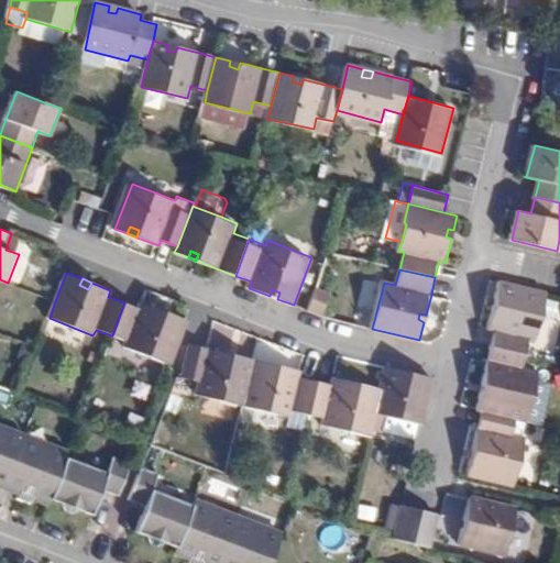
[(539,339),(550,294),(502,283),(500,293),(507,295),(504,306),(497,304),(492,329),(496,330),(492,346),(528,355),(533,338),(539,339)]
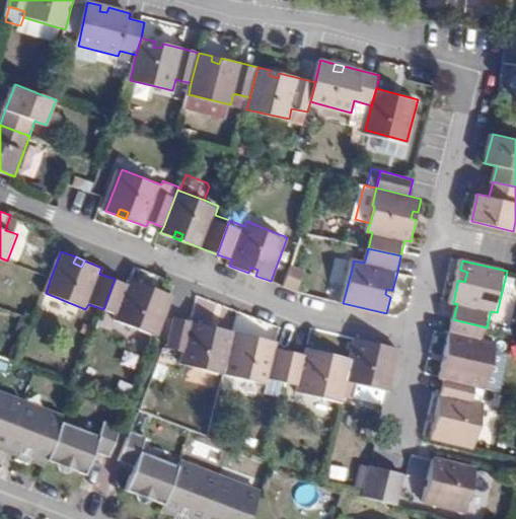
[(250,267),(248,273),(255,276),(258,270),(250,267)]
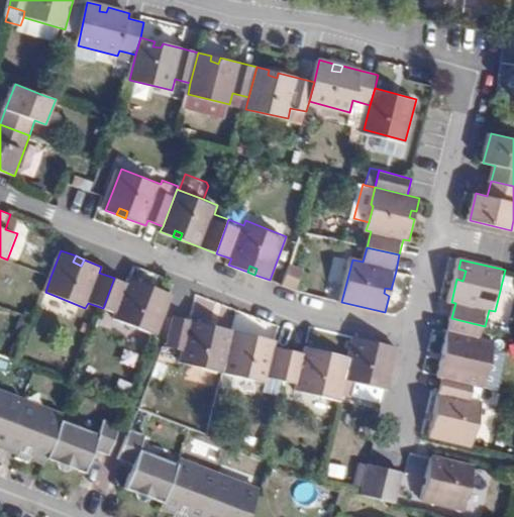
[(466,271),(458,269),(456,279),(463,281),(466,271)]
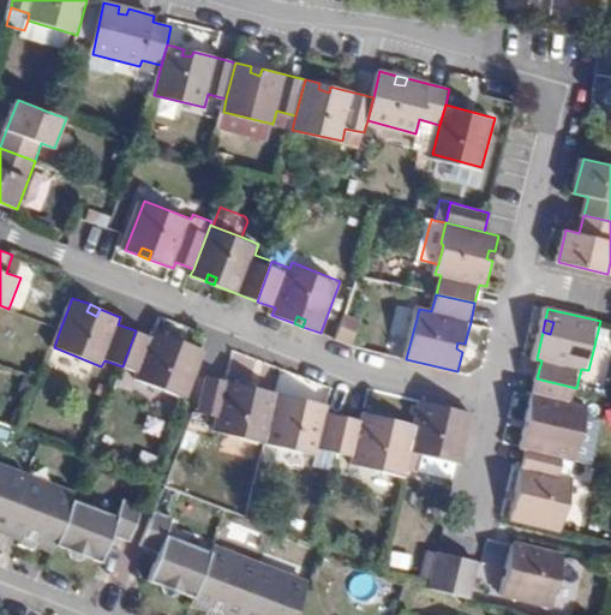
[(136,330),(123,366),(141,374),(138,380),(186,399),(205,348),(191,344),(187,351),(179,346),(181,340),(156,330),(154,338),(136,330)]
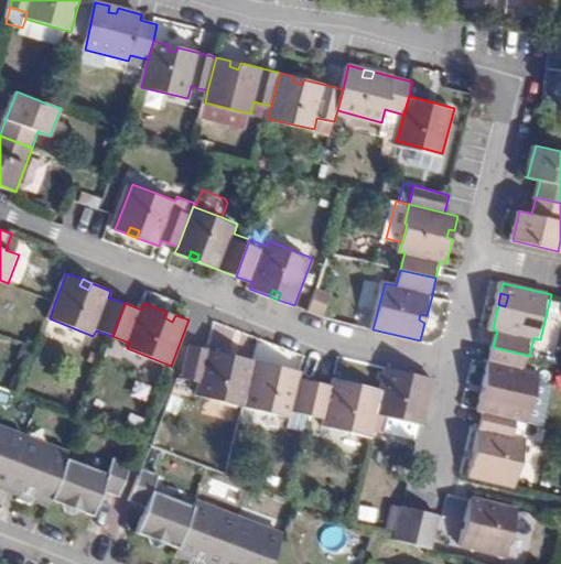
[(175,315),(166,312),(164,317),(172,322),(175,315)]
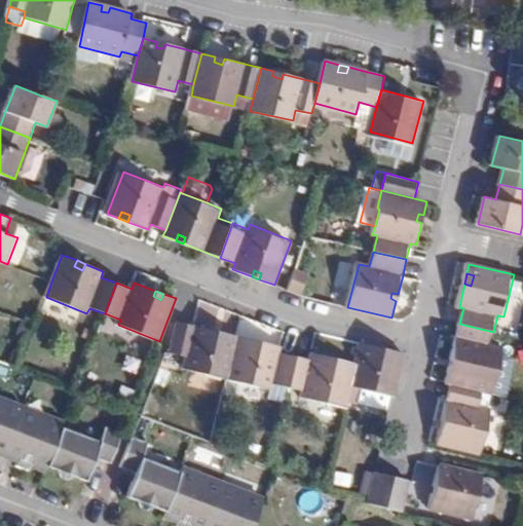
[(179,323),(172,353),(188,358),(186,369),(228,378),(238,335),(225,333),(223,338),(214,336),(214,330),(195,326),(179,323)]
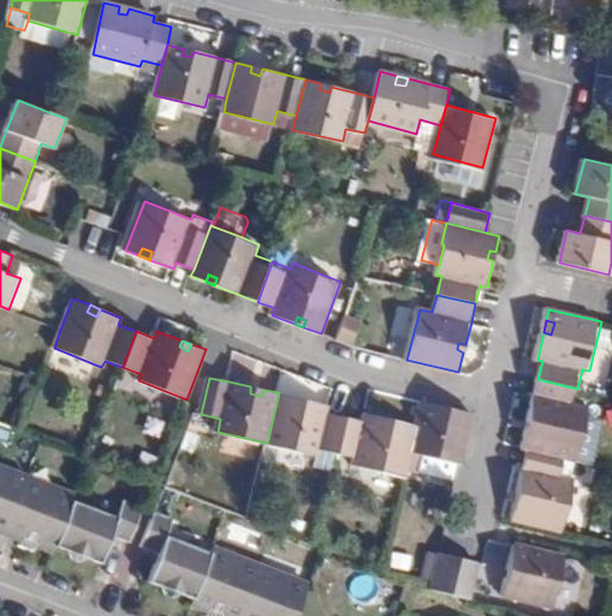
[(574,406),(577,389),(538,379),(534,397),(529,419),(536,421),(533,432),(526,430),(521,448),(529,449),(568,460),(574,461),(587,409),(574,406)]
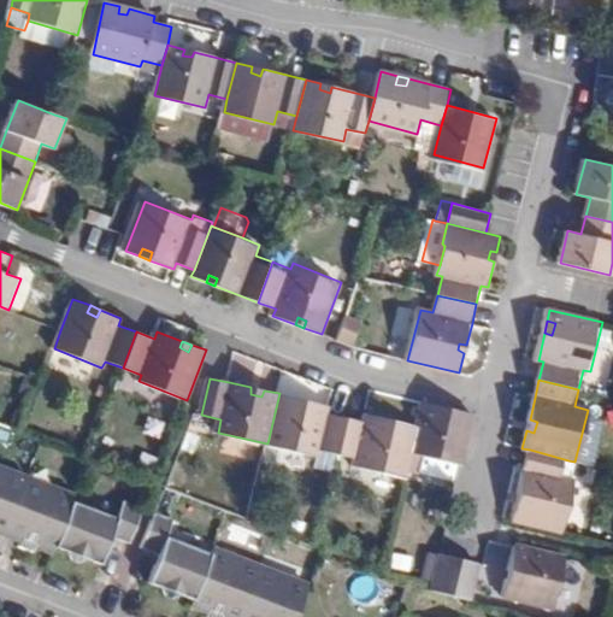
[(280,393),(267,444),(281,447),(318,457),(320,451),(339,456),(347,418),(329,413),(330,405),(307,400),(306,406),(294,405),(295,397),(280,393)]
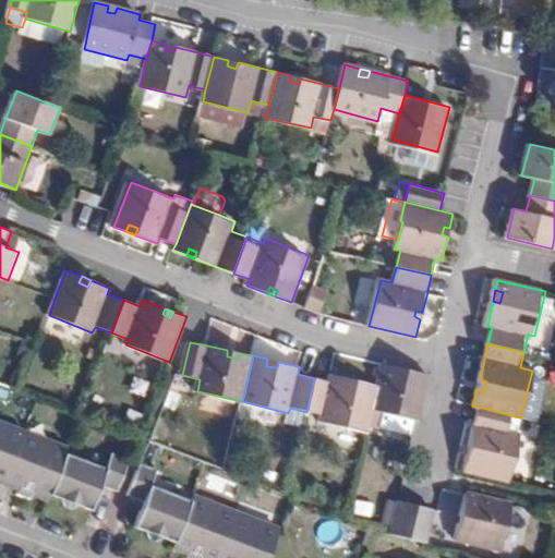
[(373,410),(419,421),(431,374),(415,372),(413,377),(403,374),(406,368),(384,363),(378,387),(373,410)]
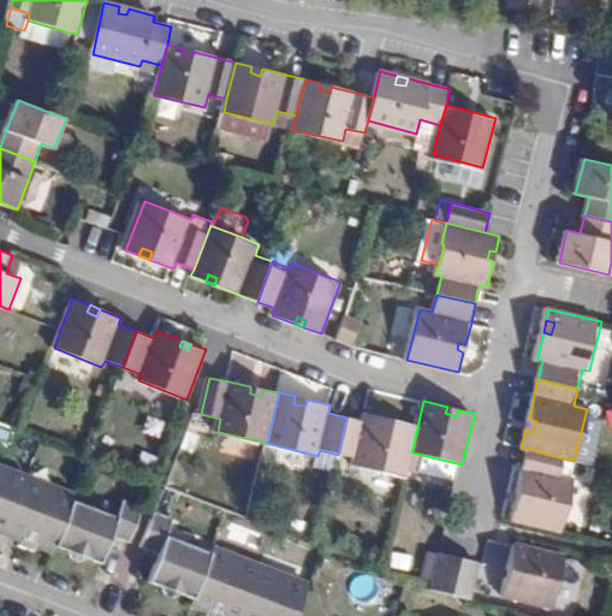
[(346,418),(338,455),(356,458),(355,465),(405,477),(411,452),(417,427),(402,422),(399,428),(390,426),(392,420),(367,413),(364,421),(346,418)]
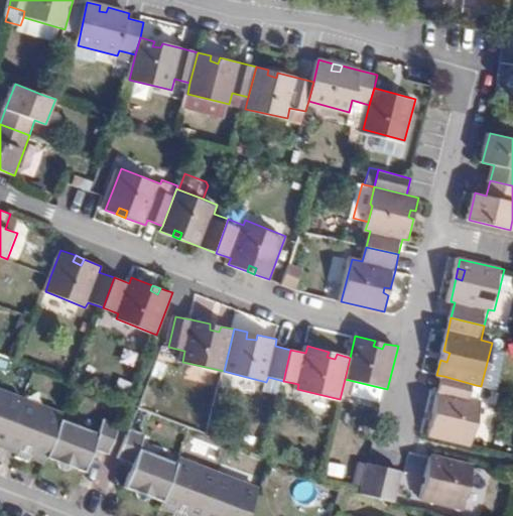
[(450,353),(443,351),(440,360),(446,362),(450,353)]
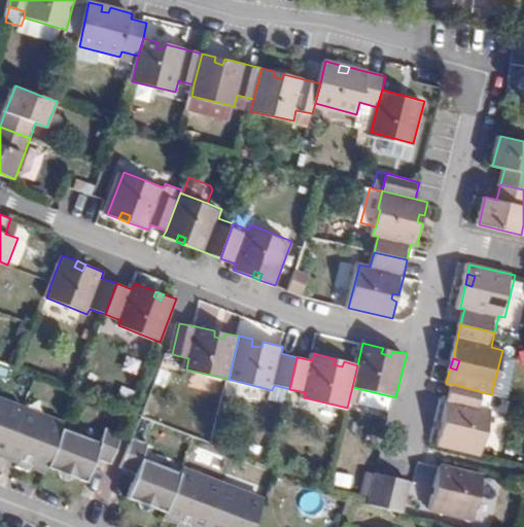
[(439,444),(483,455),(494,409),(484,406),(486,393),(453,384),(449,400),(444,420),(451,423),(449,429),(443,428),(439,444)]
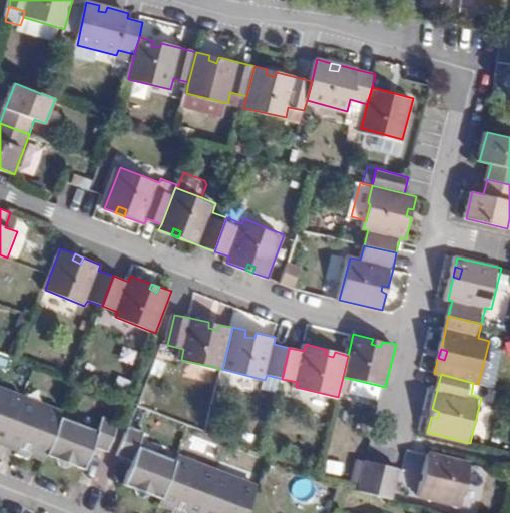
[(0,431),(9,435),(25,396),(0,386),(0,431)]
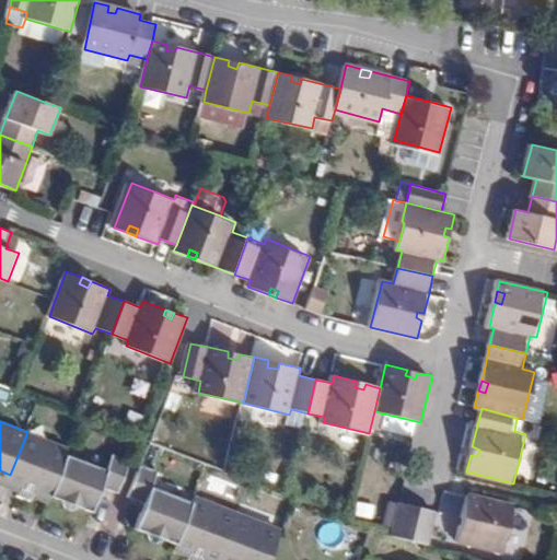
[(24,481),(22,489),(36,494),(50,500),(51,494),(69,452),(70,448),(27,432),(10,475),(24,481)]
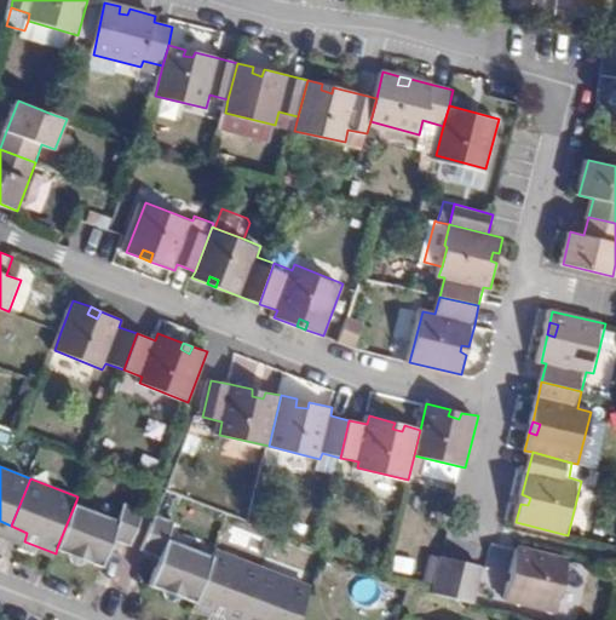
[(522,494),(520,504),(528,505),(530,498),(522,494)]
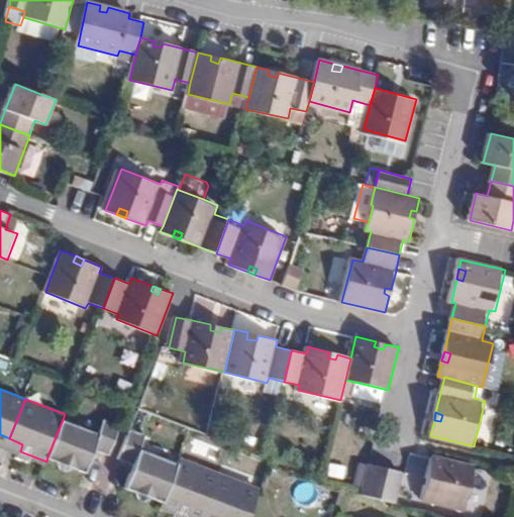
[(64,417),(47,456),(60,461),(78,469),(88,472),(98,448),(111,452),(122,424),(107,418),(102,432),(64,417)]
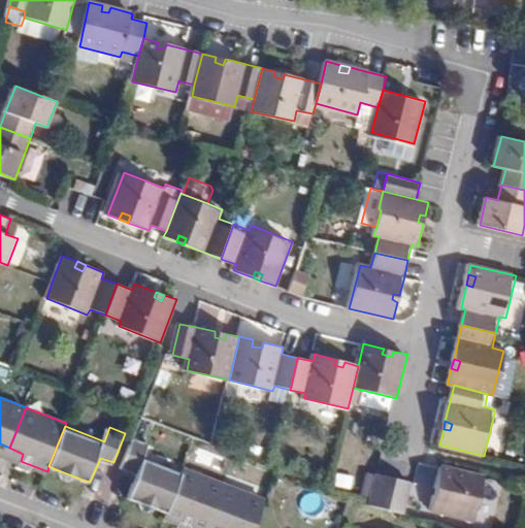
[(130,496),(169,513),(185,472),(145,458),(151,443),(134,436),(124,466),(139,473),(130,496)]
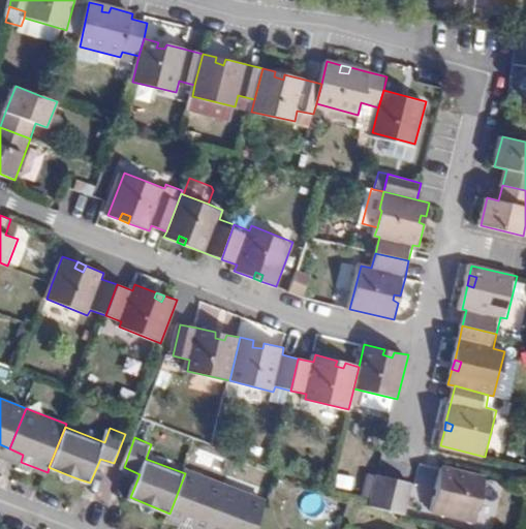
[(0,454),(6,457),(9,448),(0,444),(0,454)]
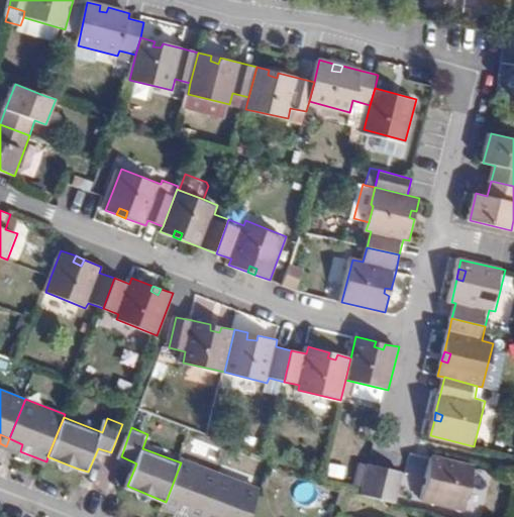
[(6,446),(20,451),(22,444),(9,438),(6,446)]
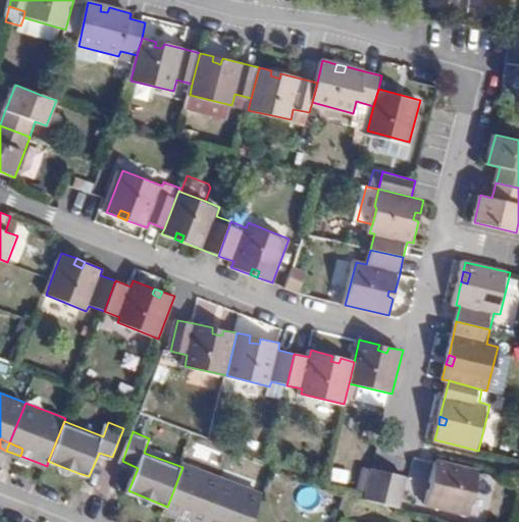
[(34,461),(20,456),(17,462),(31,468),(34,461)]
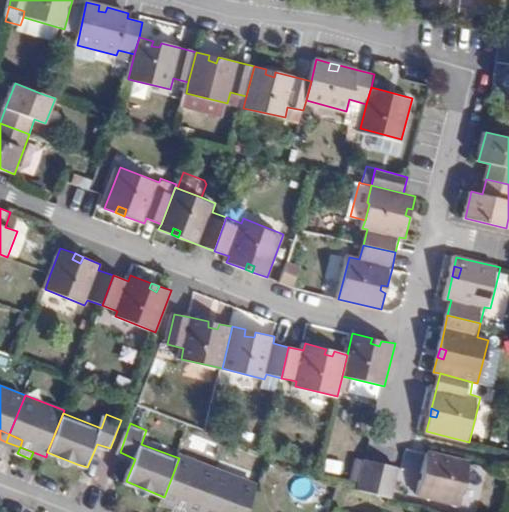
[(461,504),(471,462),(429,452),(425,470),(430,471),(427,480),(423,479),(419,494),(461,504)]
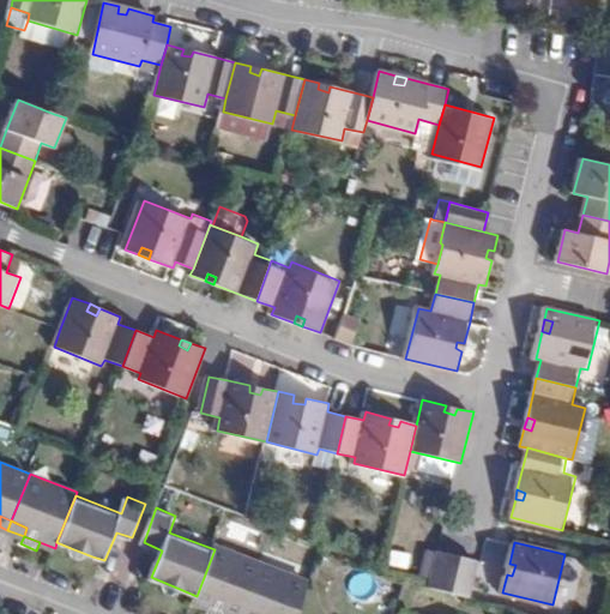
[(215,549),(197,596),(194,601),(210,607),(225,613),(227,613),(231,605),(246,611),(264,563),(217,545),(215,549)]
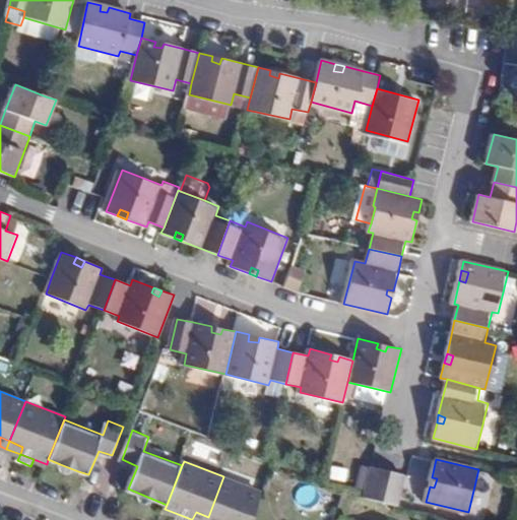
[(78,471),(60,464),(61,472),(69,475),(78,471)]
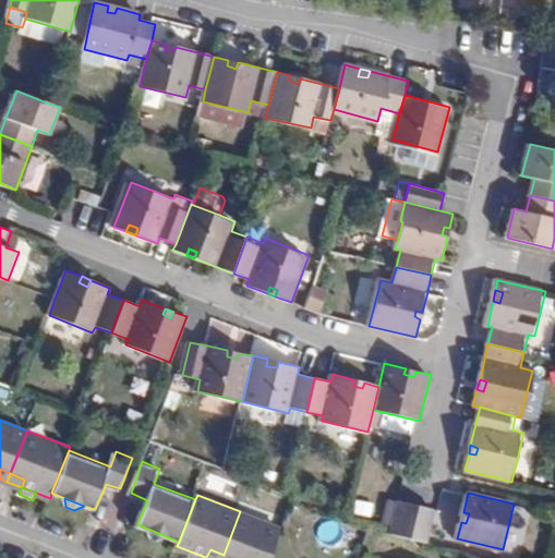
[(393,535),(409,538),(417,506),(399,501),(394,529),(393,535)]
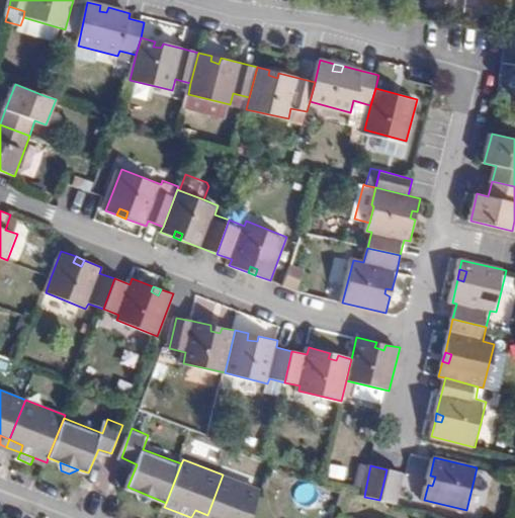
[(379,500),(396,505),(403,473),(387,469),(379,500)]
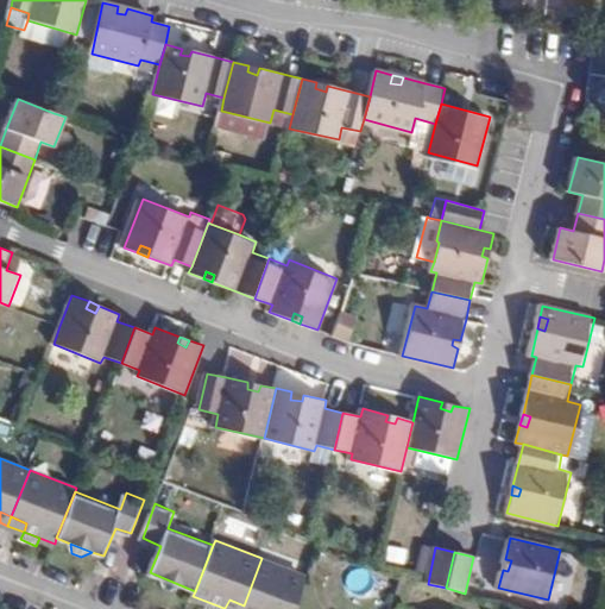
[(295,608),(308,577),(262,558),(244,606),(252,608),(295,608)]
